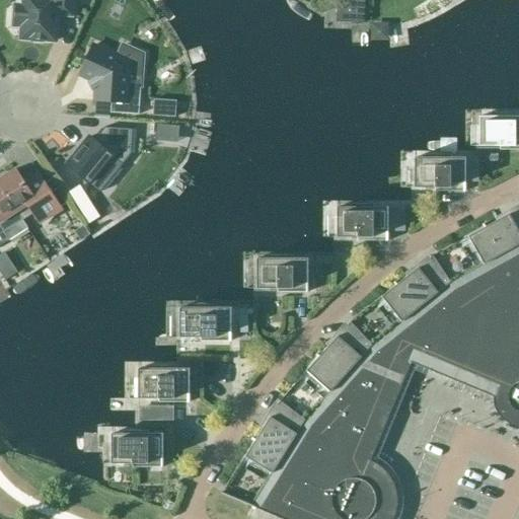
[(71,15),(72,0),(22,0),(22,6),(18,6),(14,9),(13,23),(16,26),(21,26),(20,39),(31,40),(33,43),(42,43),(44,41),(55,42),(57,14),(71,15)]
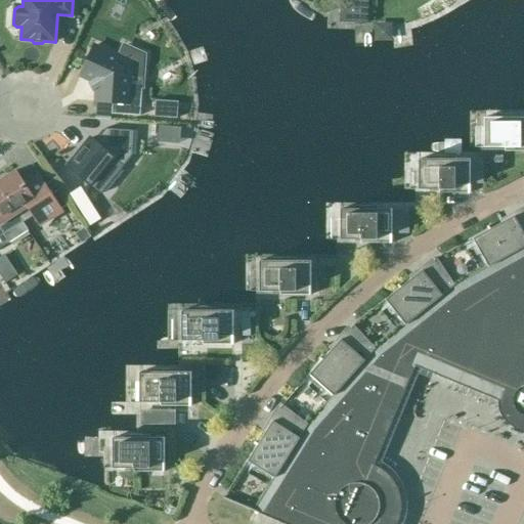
[(119,57),(94,46),(80,76),(92,81),(90,83),(94,90),(96,89),(95,102),(113,103),(112,115),(139,117),(141,90),(129,89),(130,77),(142,78),(144,55),(124,46),(119,57)]
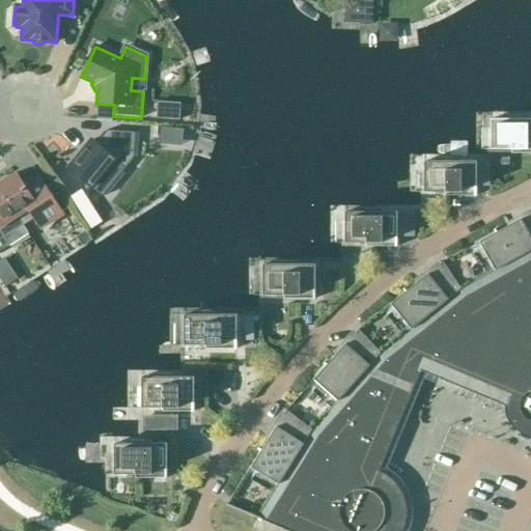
[(158,117),(182,118),(183,101),(159,100),(158,117)]
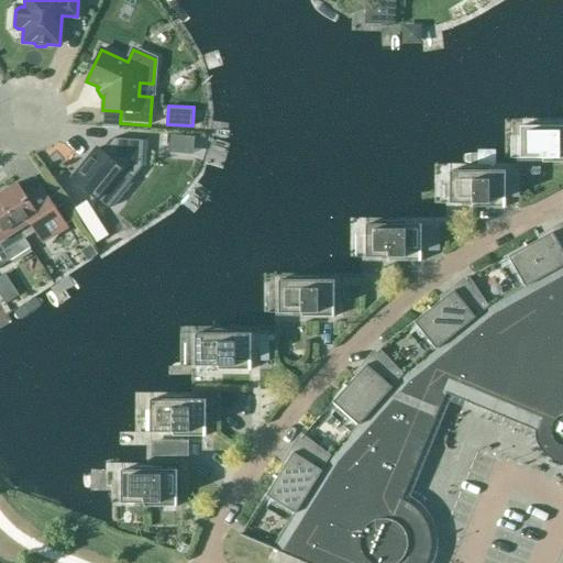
[(562,125),(520,127),(520,158),(562,158),(562,125)]
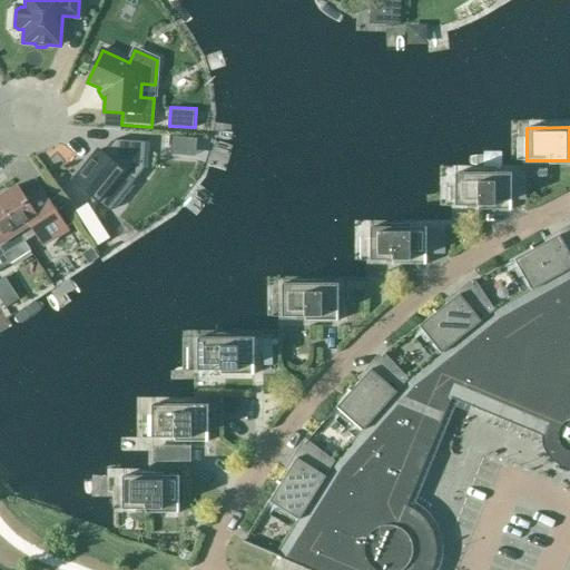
[(185,138),(166,136),(165,150),(167,150),(167,154),(183,155),(185,138)]
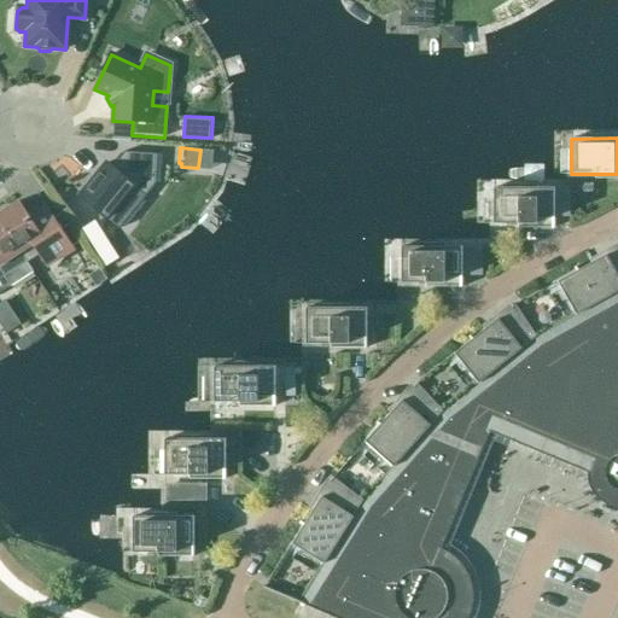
[(155,184),(156,174),(157,155),(124,152),(122,170),(120,174),(106,163),(80,197),(108,220),(134,187),(145,196),(155,184)]
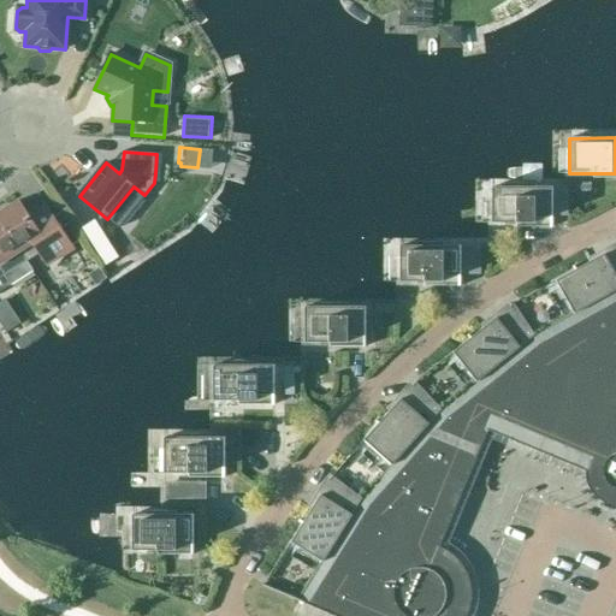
[(552,188),(491,187),(491,223),(550,223),(550,227),(552,227),(552,188)]
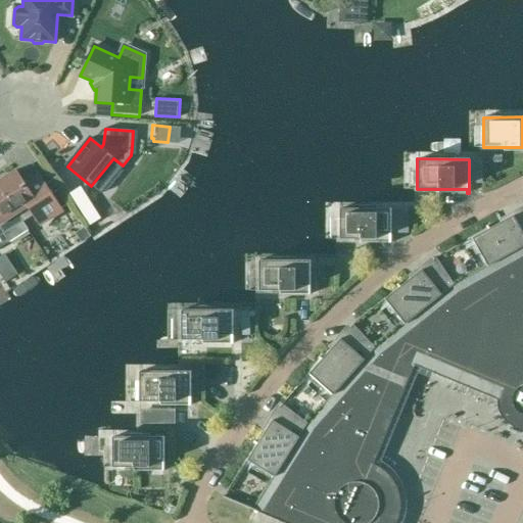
[(16,171),(0,180),(0,187),(22,223),(33,216),(38,224),(60,209),(45,185),(38,174),(24,182),(16,171)]
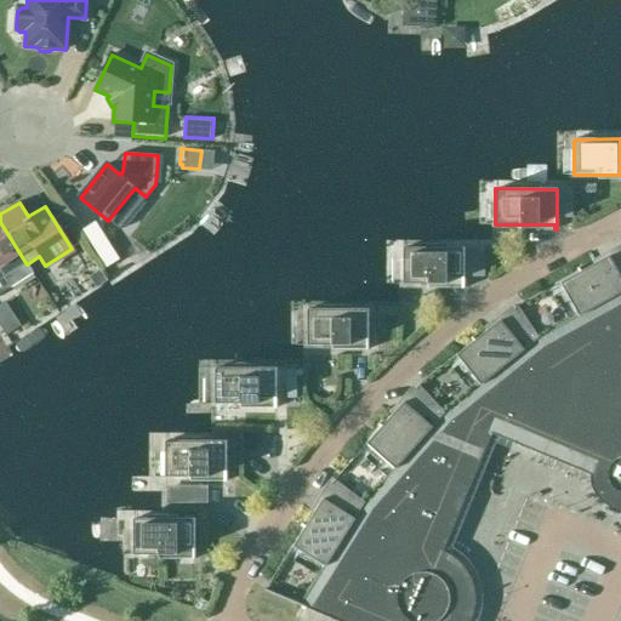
[(27,265),(0,222),(0,294),(11,288),(5,278),(27,265)]
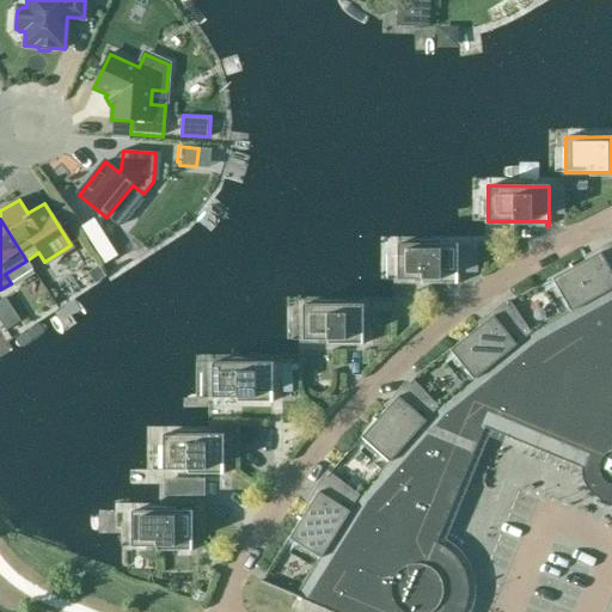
[(104,264),(116,256),(93,220),(81,227),(104,264)]
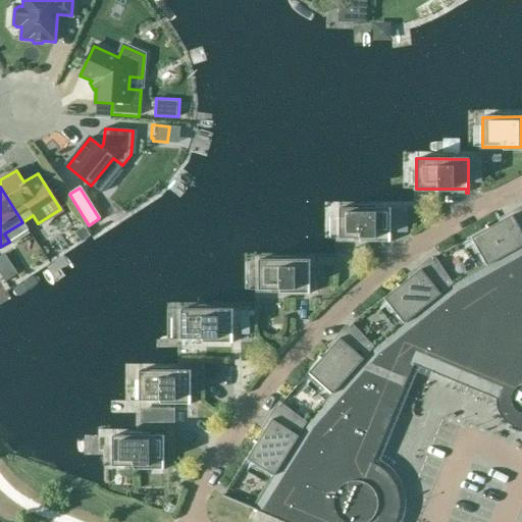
[(390,208),(338,208),(338,239),(388,239),(388,243),(390,243),(390,232),(407,232),(407,208),(390,208)]
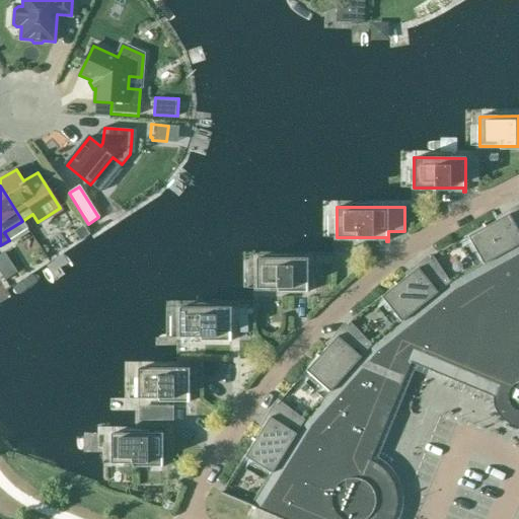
[(518,208),(486,227),(484,224),(483,225),(484,228),(468,236),(483,264),(450,282),(433,256),(397,285),(394,282),(393,283),(395,286),(381,297),(400,321),(371,345),(350,322),(319,357),(317,354),(315,356),(318,358),(306,371),(329,390),(304,420),(280,401),(255,440),(252,438),(251,440),(254,441),(245,457),(271,473),(250,505),(221,493),(220,494),(249,506),(255,509),(255,508),(282,518),(392,518),(395,514),(396,509),(397,503),(396,497),(396,491),(394,485),(391,479),(388,474),(384,469),(381,466),(378,464),(376,463),(370,460),(415,354),(492,386),(491,392),(491,397),(493,403),(494,408),(497,413),(499,416),(501,418),(505,422),(509,424),(512,426),(518,427),(518,208)]
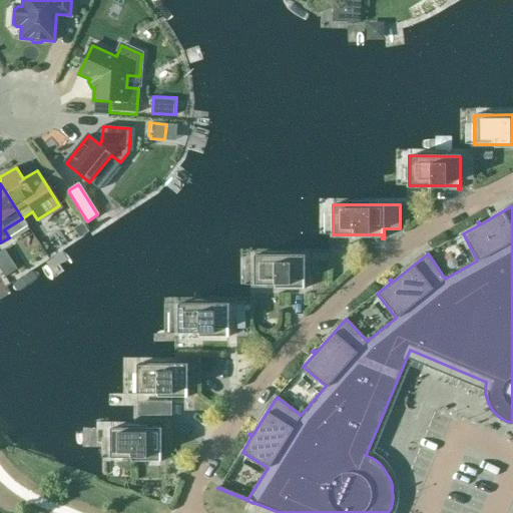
[(305,255),(253,255),(253,285),(303,285),(303,289),(305,289),(305,255)]
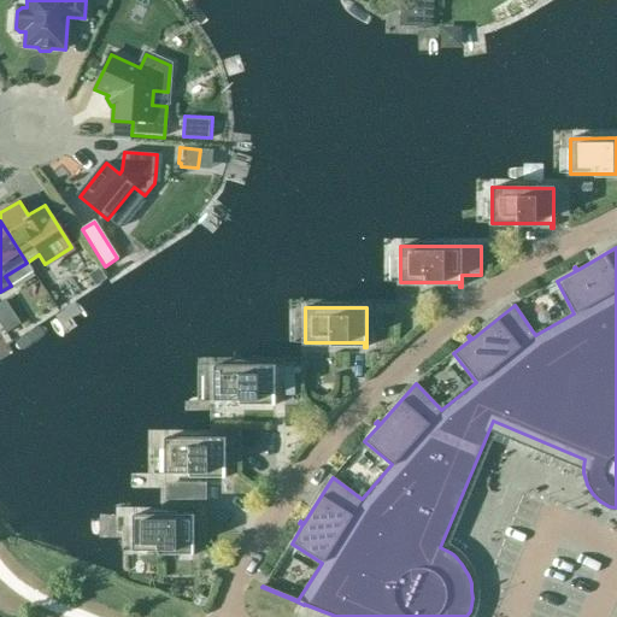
[(275,365),(215,365),(213,401),(272,401),(272,406),(275,406),(275,365)]
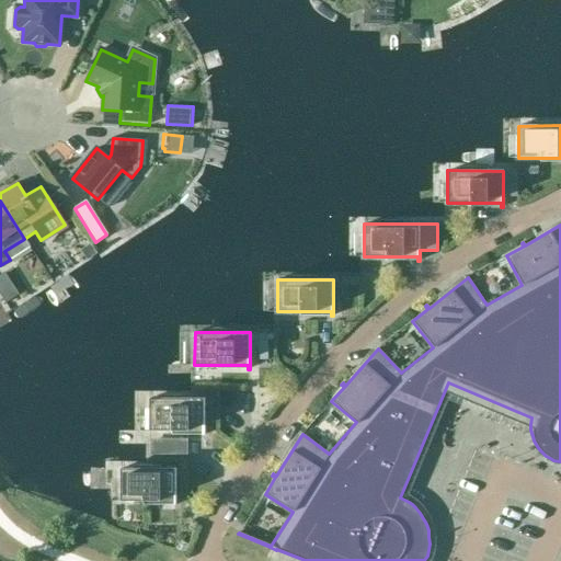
[(273,347),(258,347),(258,362),(273,362),(273,347)]
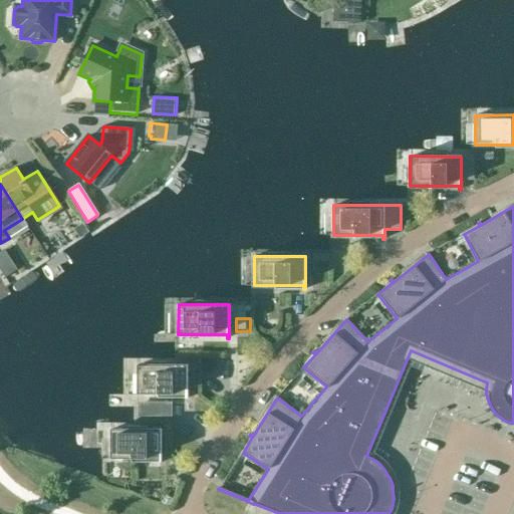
[(188,365),(137,365),(137,395),(186,395),(186,399),(188,399),(188,365)]
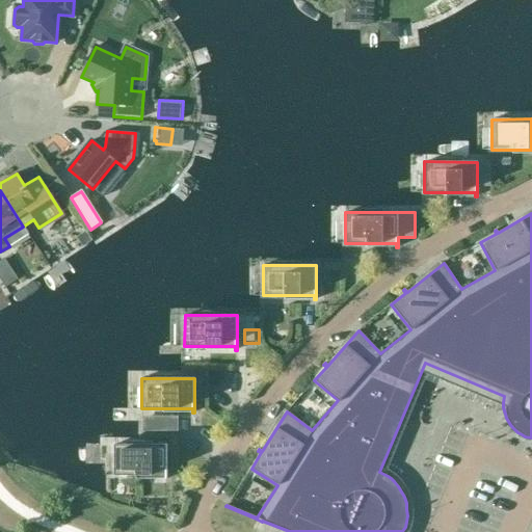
[(166,479),(166,444),(114,444),(114,475),(165,475),(165,479),(166,479)]
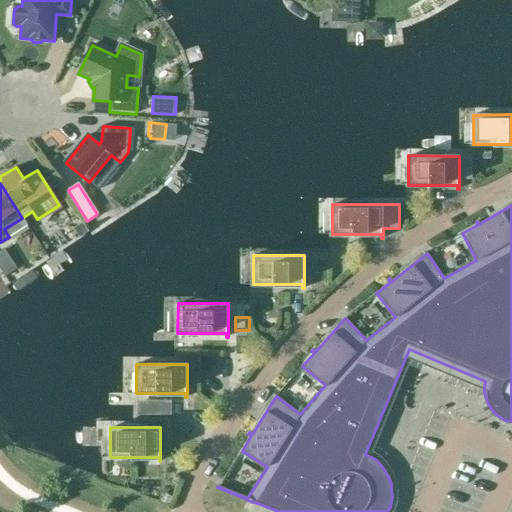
[(169,505),(173,497),(164,493),(160,501),(169,505)]
